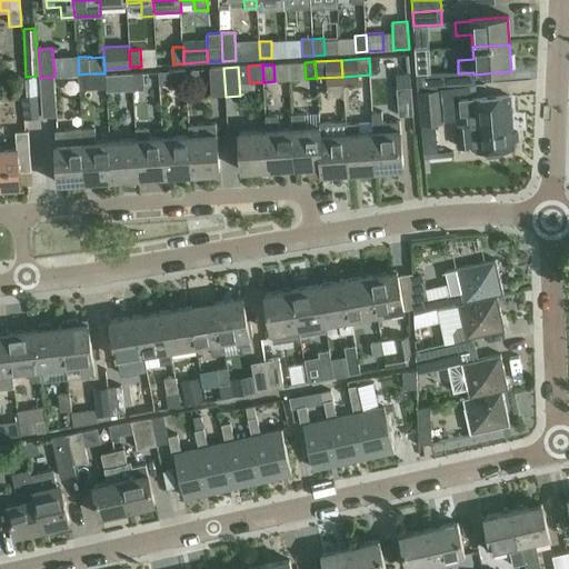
[(226,97),(223,68),(210,68),(211,97),(226,97)]
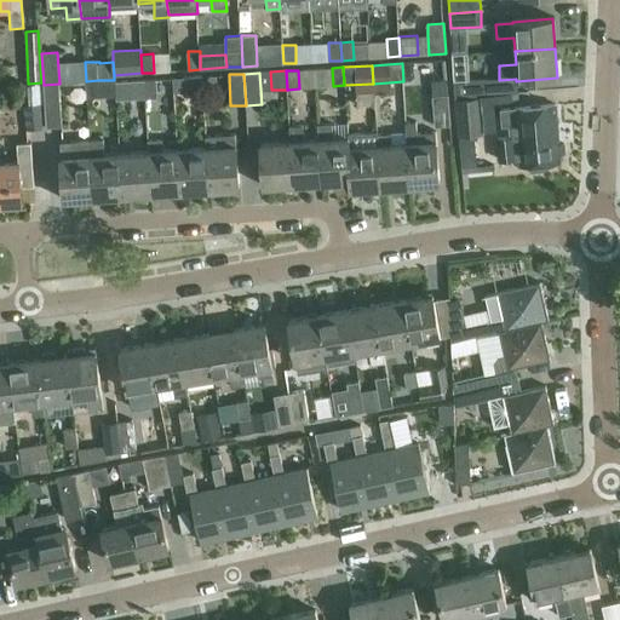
[(204,95),(202,76),(173,78),(174,92),(191,91),(191,95),(204,95)]
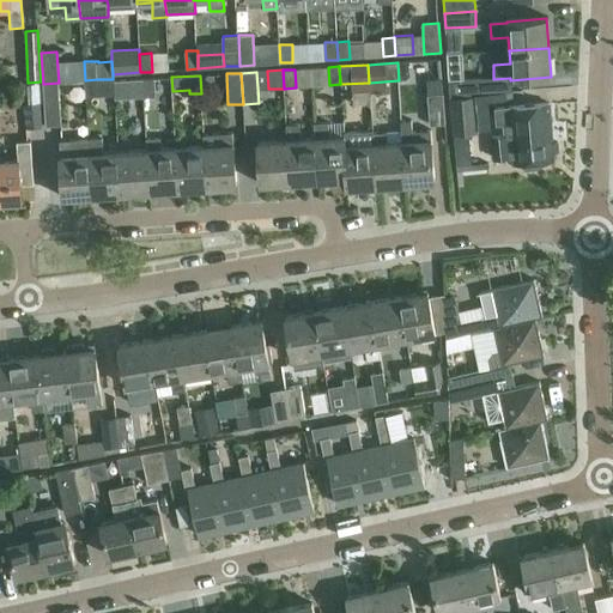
[(97,79),(85,80),(86,97),(115,95),(114,80),(114,78),(113,79),(97,79)]
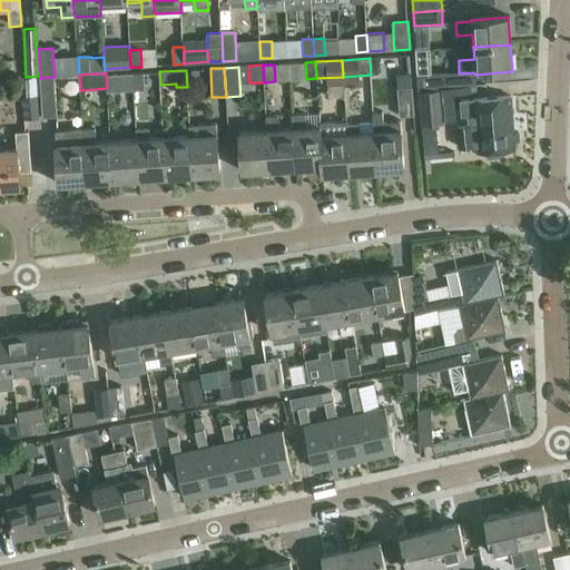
[(145,72),(133,74),(134,90),(146,89),(145,72)]
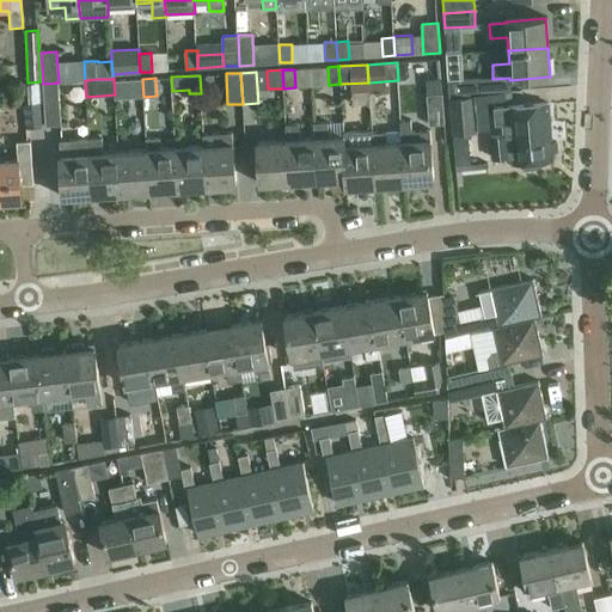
[(478,78),(448,80),(450,97),(479,95),(478,78)]
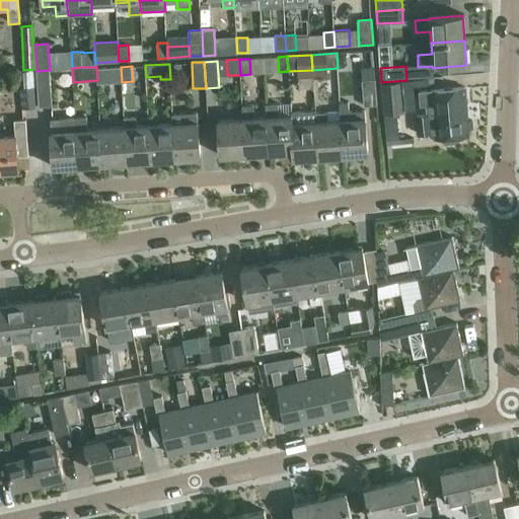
[(121,67),(96,68),(97,80),(97,83),(122,82),(121,67)]
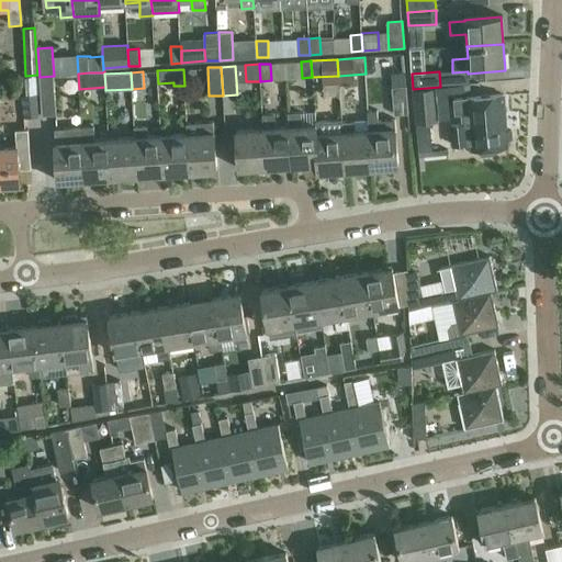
[(54,76),(40,77),(41,96),(43,116),(57,115),(54,76)]
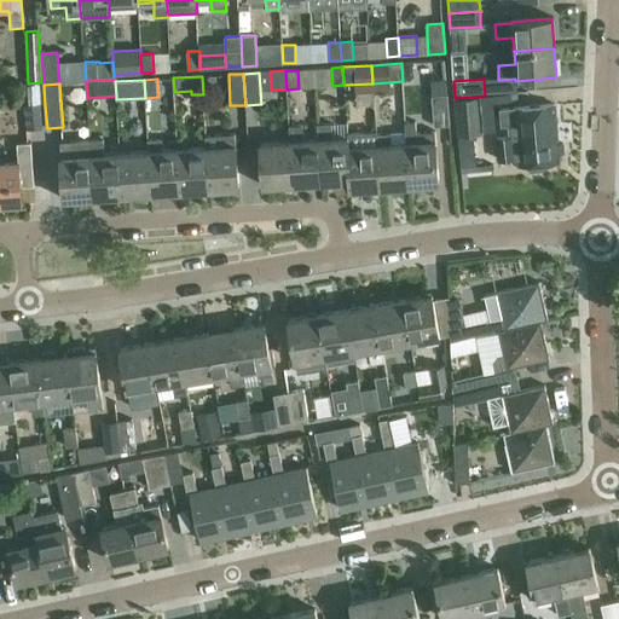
[(45,105),(44,85),(28,86),(29,105),(24,105),(27,131),(44,129),(41,106),(45,105)]
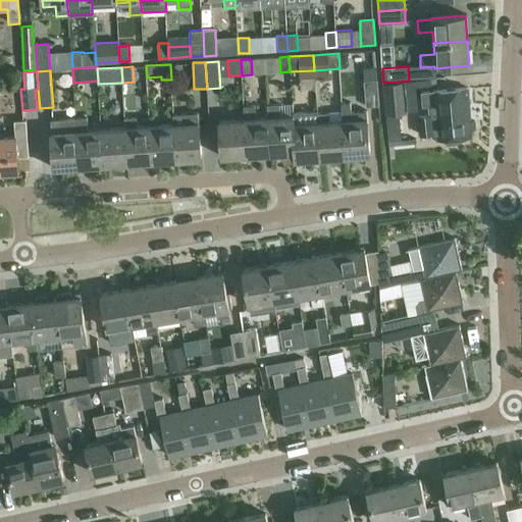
[(377,80),(364,81),(366,106),(379,106),(377,80)]
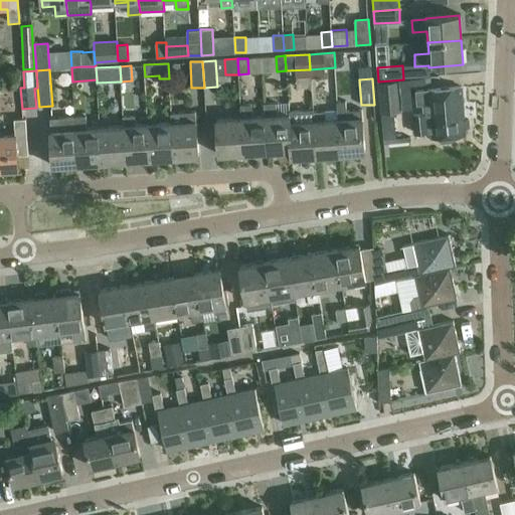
[(399,81),(378,83),(380,114),(402,112),(399,81)]
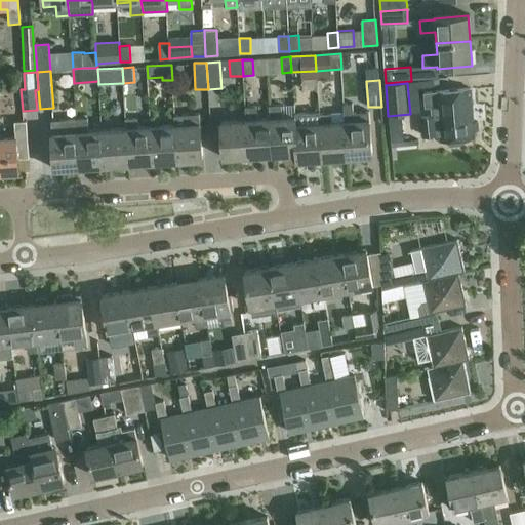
[(425,93),(426,107),(431,107),(432,116),(421,117),(423,136),(440,135),(440,142),(447,142),(447,145),(450,147),(459,146),(461,143),(461,139),(475,138),(471,89),(425,93)]
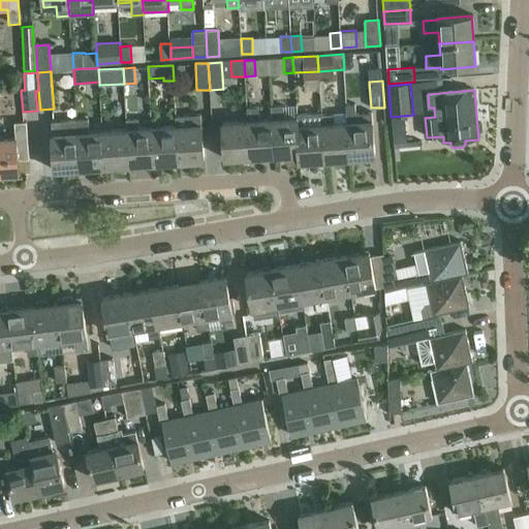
[(298,118),(285,119),(284,104),(272,105),(273,120),(275,156),(300,154),(298,118)]
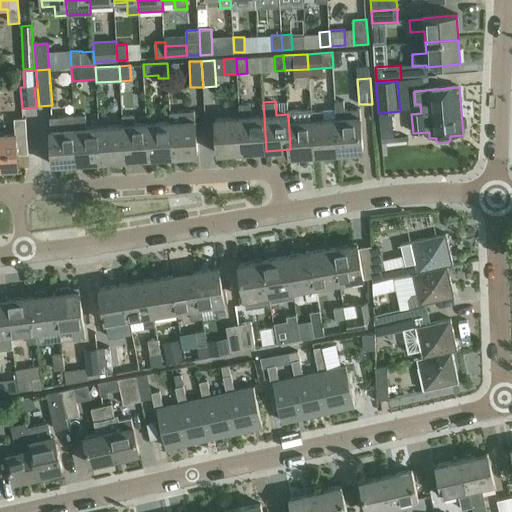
[(264,116),(252,117),(251,103),(239,104),(240,117),(243,153),(266,151),(264,116)]
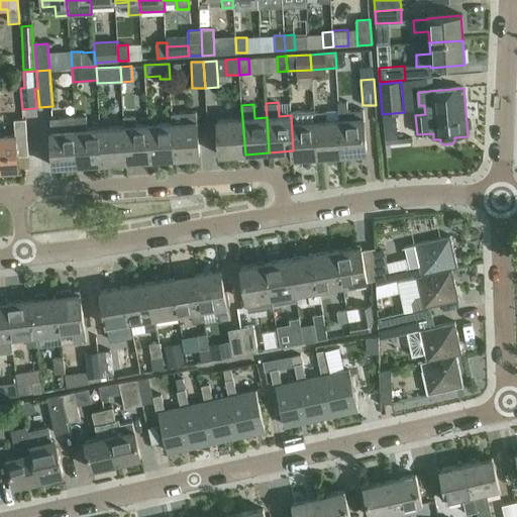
[(317,158),(314,112),(314,109),(290,111),(291,115),(293,160),(317,158)]
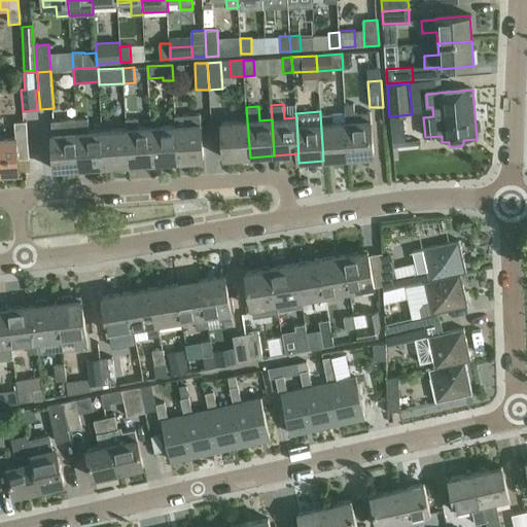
[(374,157),(372,120),(371,111),(345,112),(346,123),(348,160),(374,157)]
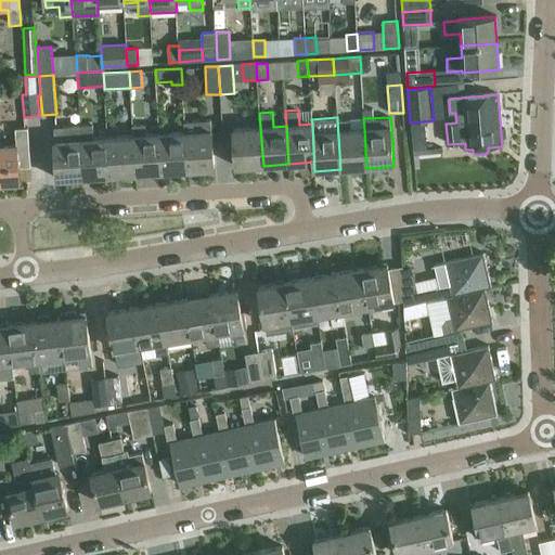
[(184,120),(185,131),(188,170),(215,168),(210,118),(184,120)]
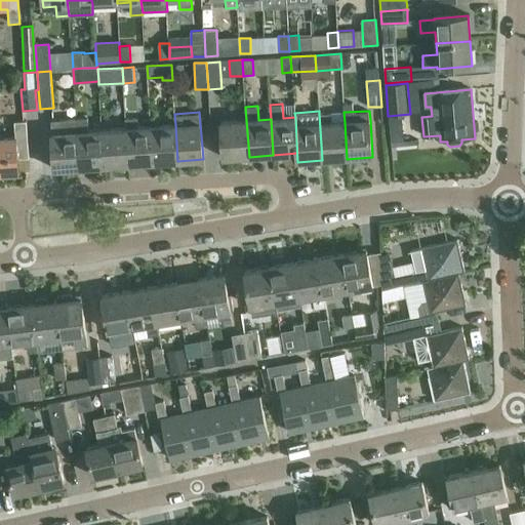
[(345,122),(332,123),(332,114),(319,114),(322,160),(347,159),(345,122)]
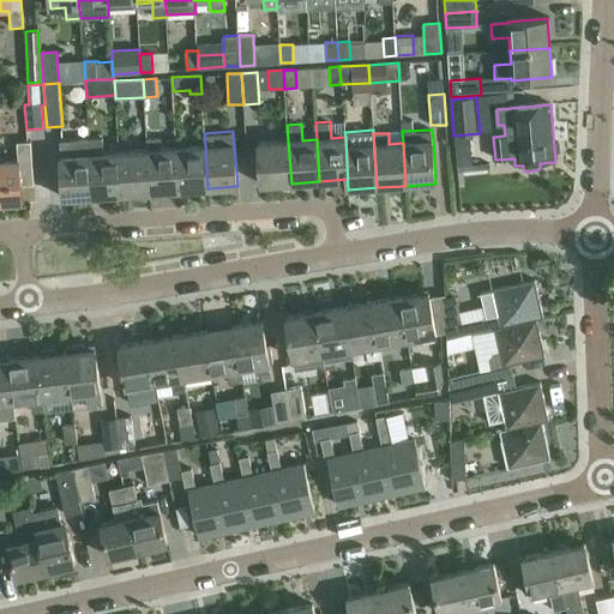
[(92,196),(122,194),(119,151),(103,152),(102,137),(89,138),(92,196)]
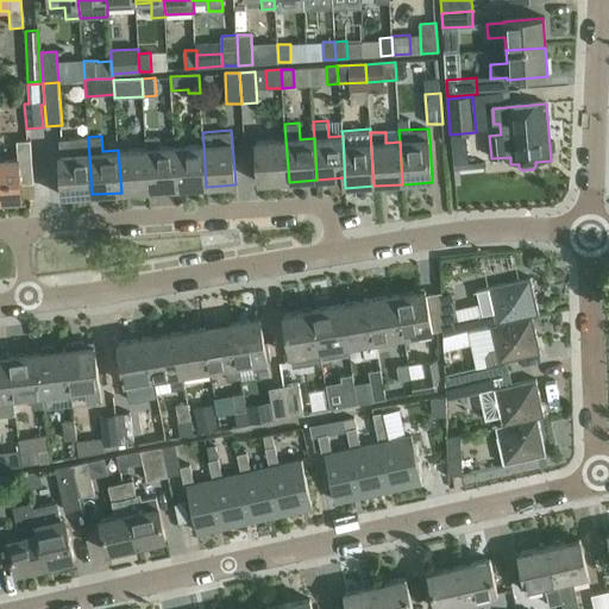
[(149,190),(179,188),(175,146),(161,148),(159,136),(145,137),(146,149),(149,190)]
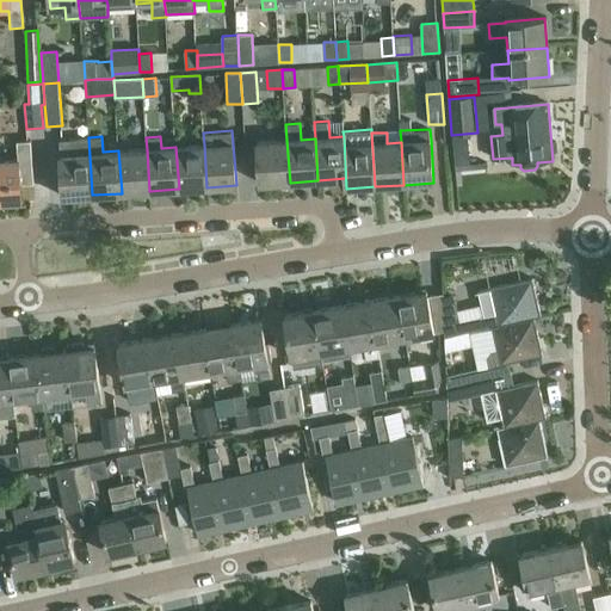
[(92,195),(88,137),(60,140),(61,155),(63,197),(92,195)]
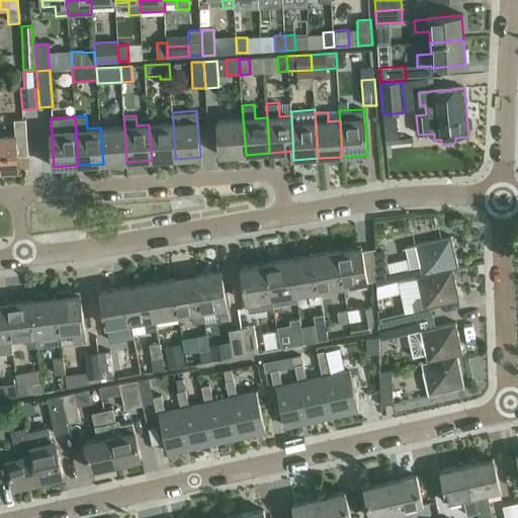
[(246,155),(243,118),(219,120),(221,156),(246,155)]
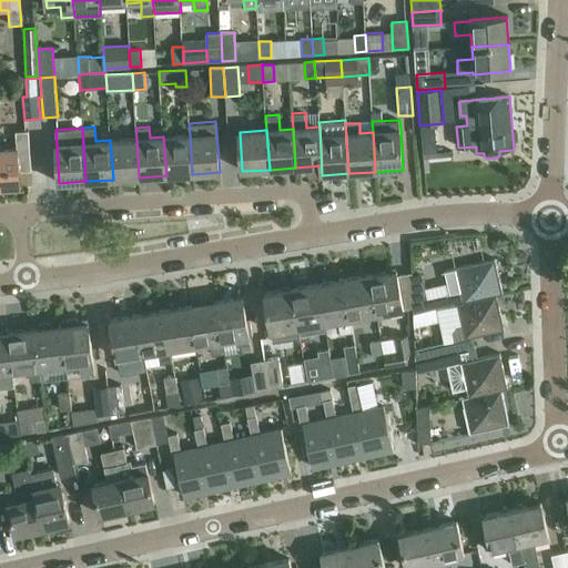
[(17,150),(0,151),(0,186),(21,185),(20,171),(31,170),(28,131),(16,132),(17,150)]
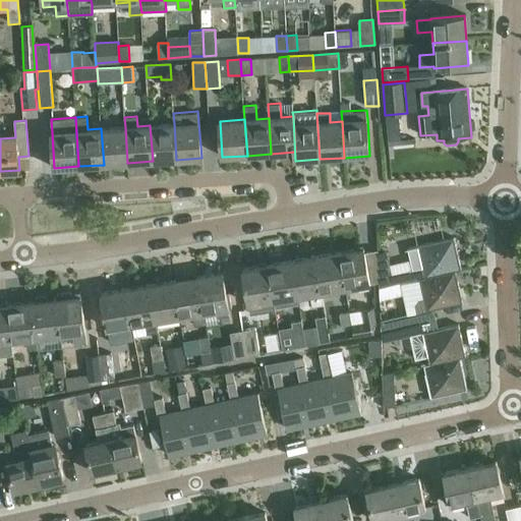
[(174,123),(150,125),(153,161),(176,160),(174,123)]
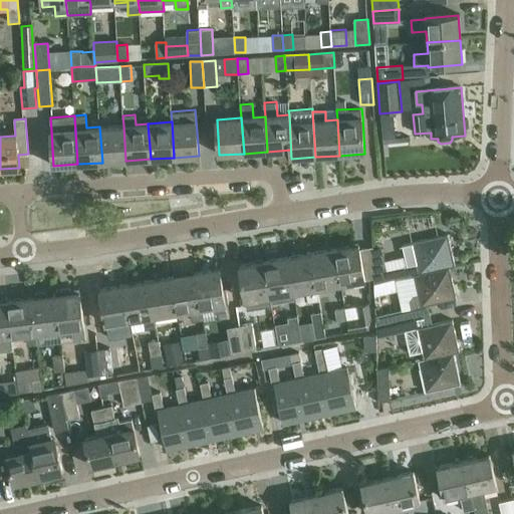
[(102,163),(125,161),(123,125),(99,126),(102,163)]
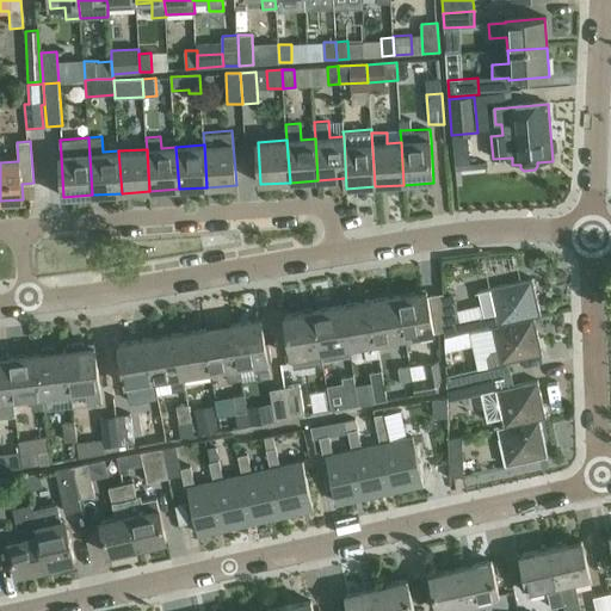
[(541,316),(532,279),(477,291),(486,328),(492,327),(534,318),(541,316)]
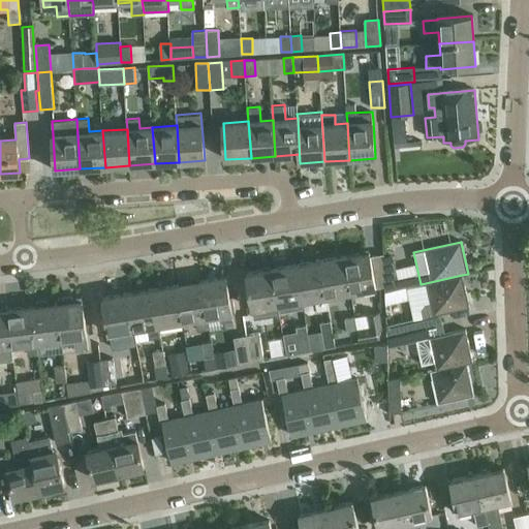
[(344,257),(350,293),(375,289),(369,253),(344,257)]
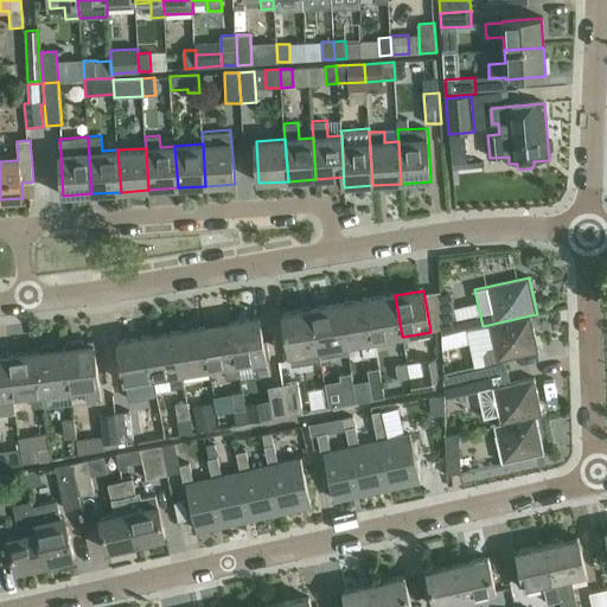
[(451,292),(441,294),(442,328),(442,336),(451,333),(460,331),(457,319),(451,292)]
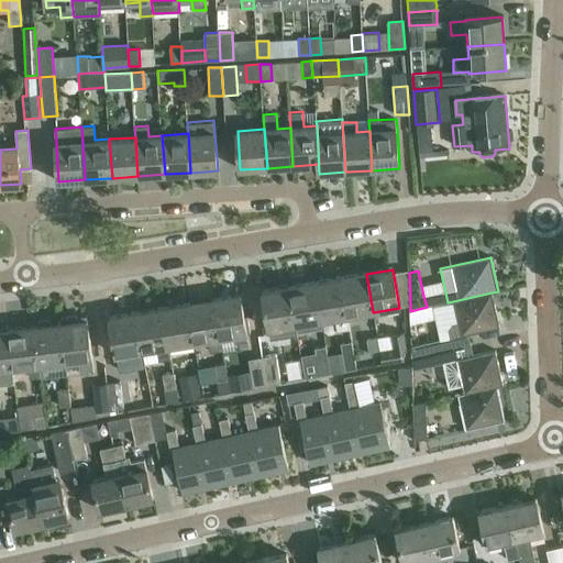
[(366,274),(341,278),(348,317),(373,312),(366,274)]
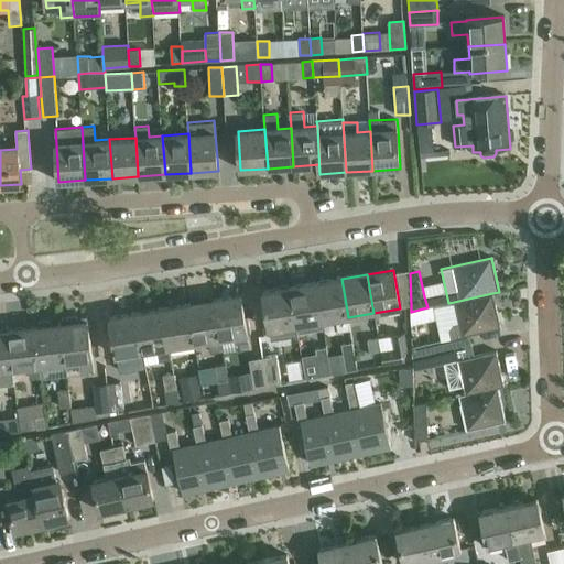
[(348,317),(342,279),(315,283),(322,322),(336,320),(338,332),(350,331),(348,317)]
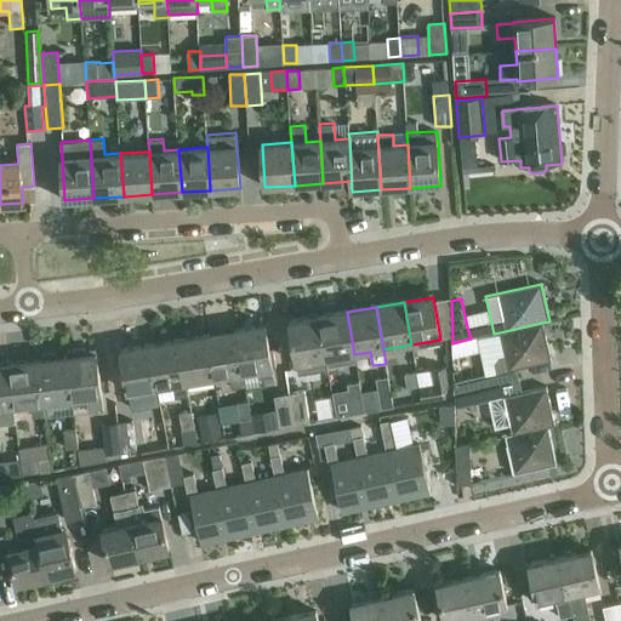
[(347,312),(318,317),(325,359),(354,354),(347,312)]
